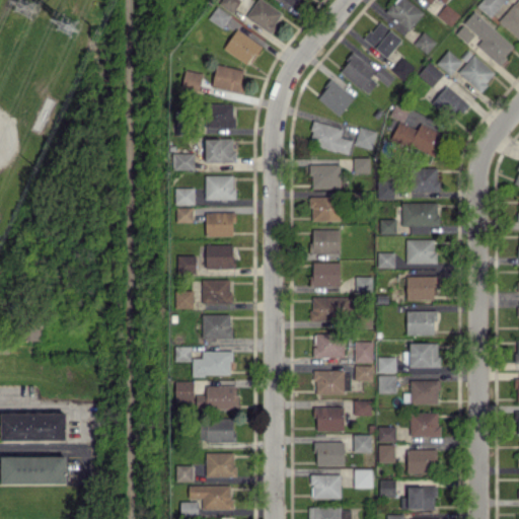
[(220,0),(219,3),(231,12),(239,0),(220,0)]
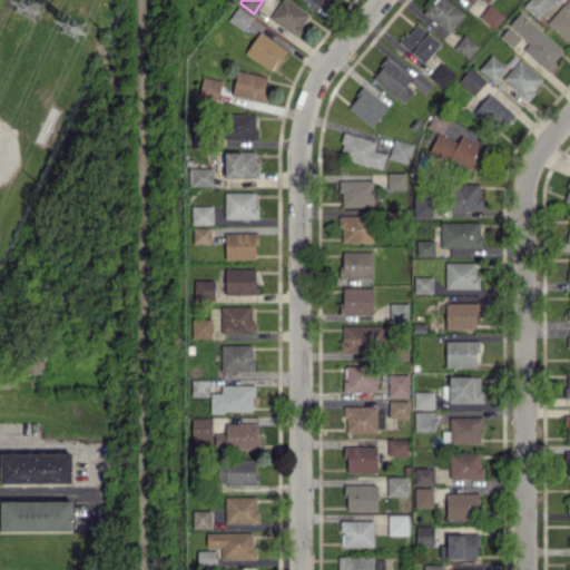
[(311,13),(291,0),(281,0),(269,18),(295,35),(311,13)]
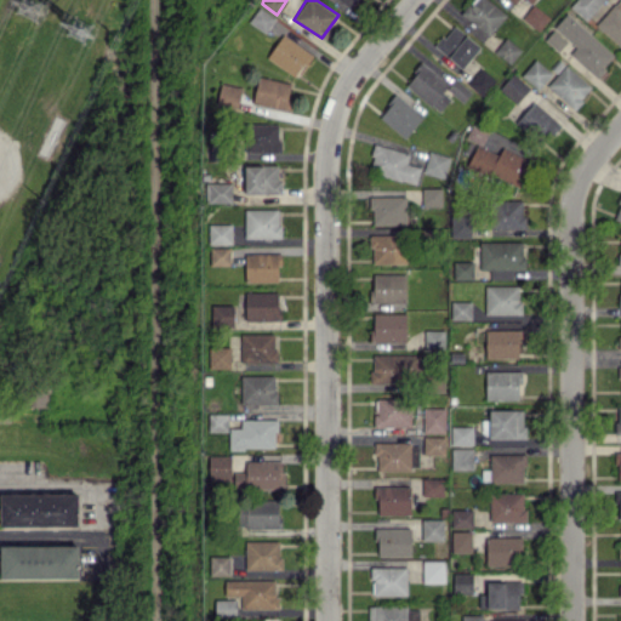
[(473,0),(462,13),(488,35),(506,15),(489,0),(473,0)]
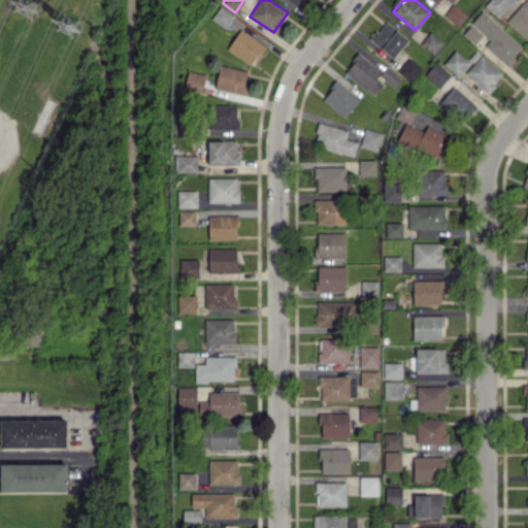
[(500,18),(513,0),(489,0),(485,6),(500,18)]
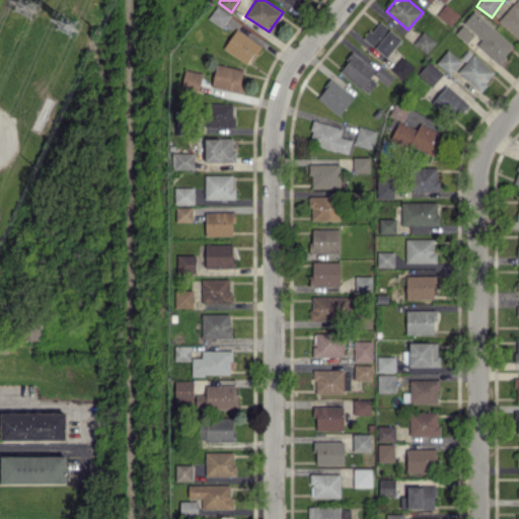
[(518,39),(518,2),(516,0),(498,21),(518,39)]
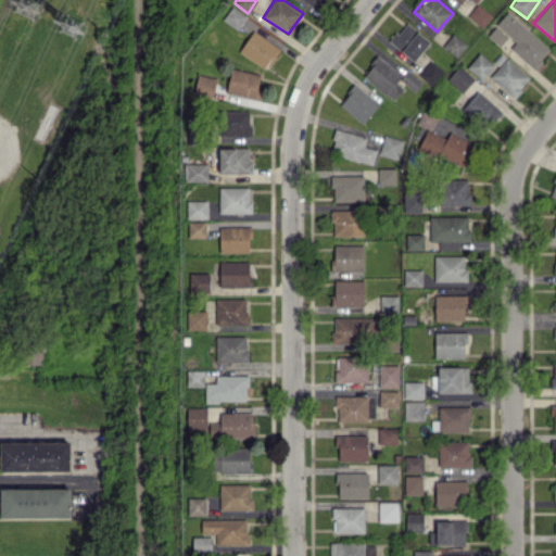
[(493,15),(478,3),(468,15),(483,27),(493,15)]
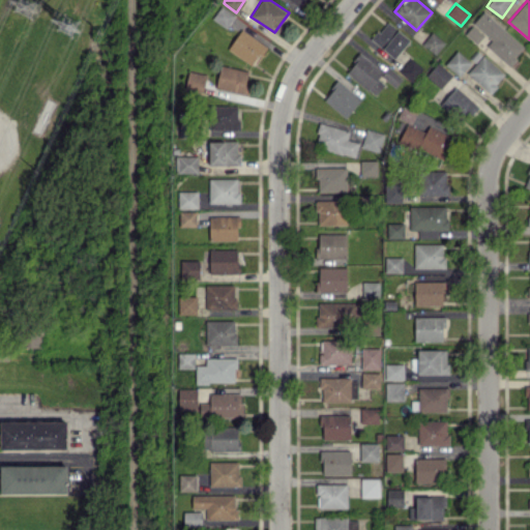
[(228,27),(235,13),(219,6),(212,20),(228,27)]
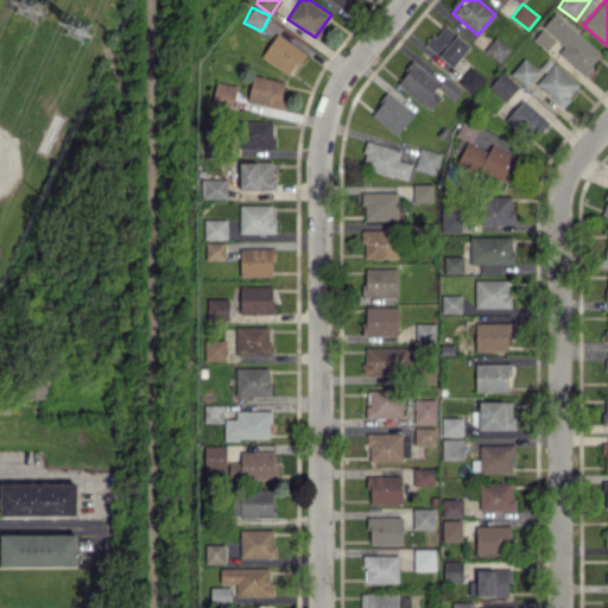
[(602,54),(555,12),(542,27),(544,30),(536,39),(546,49),(556,38),(564,45),(558,52),(584,75),(602,54)]
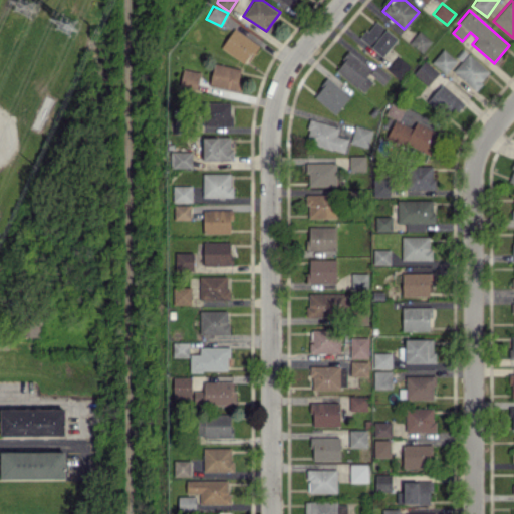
[(380,58),(398,37),(374,20),(358,41),(380,58)]
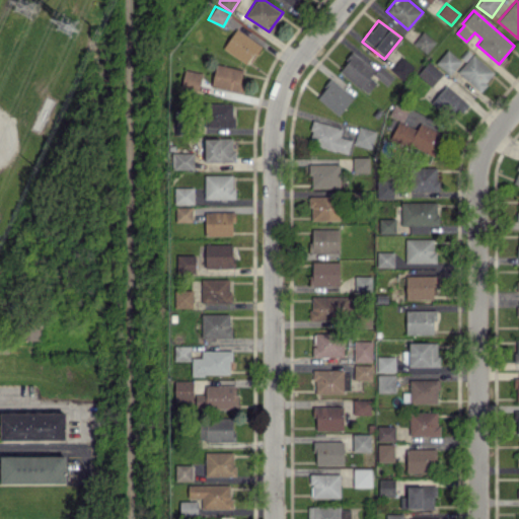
[(261,45),(237,28),(223,48),(247,64),(261,45)]
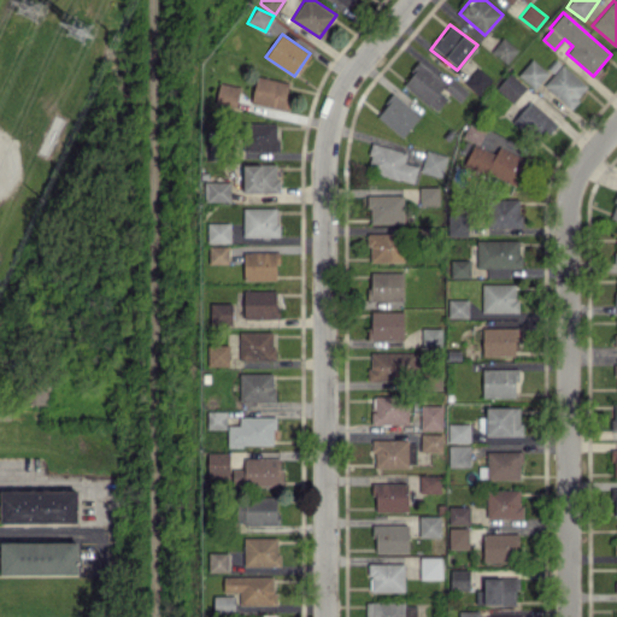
[(519,48),(503,36),(492,52),(509,64),(519,48)]
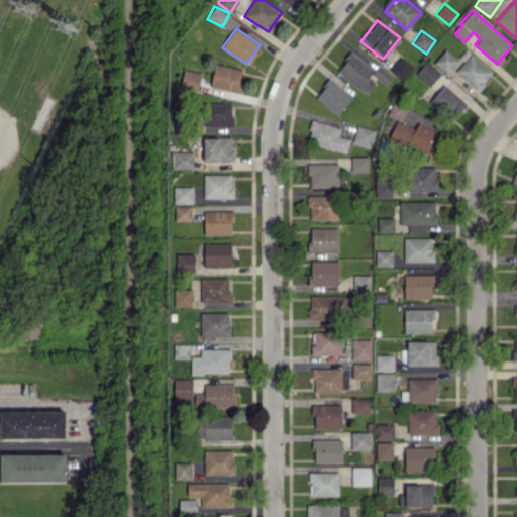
[(434,63),(447,74),(459,60),(446,48),(434,63)]
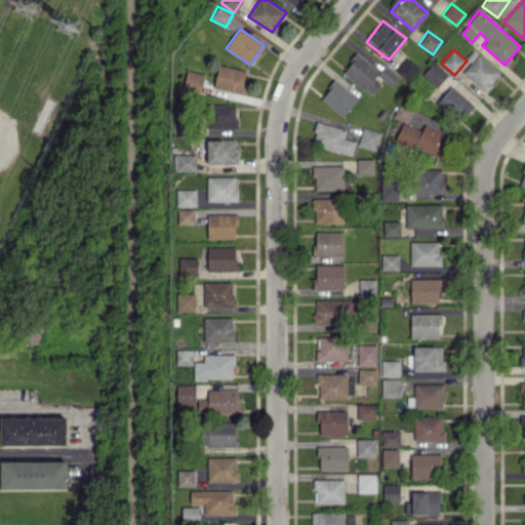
[(391,87),(399,77),(385,67),(380,71),(357,52),(341,71),(371,94),(382,80),(391,87)]
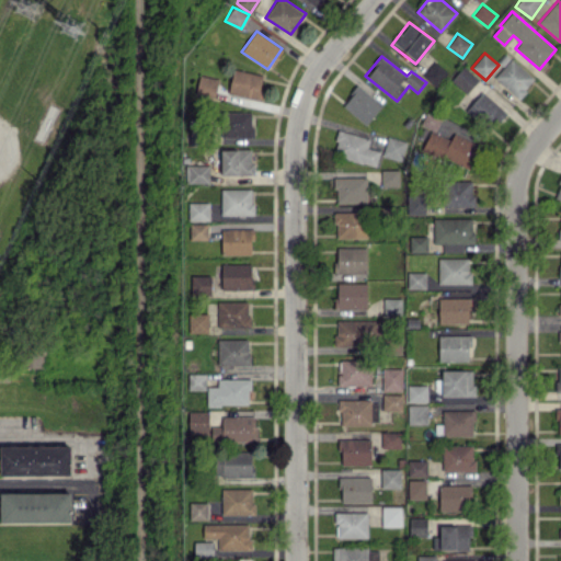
[(535,79),(512,57),(494,77),(517,98),(535,79)]
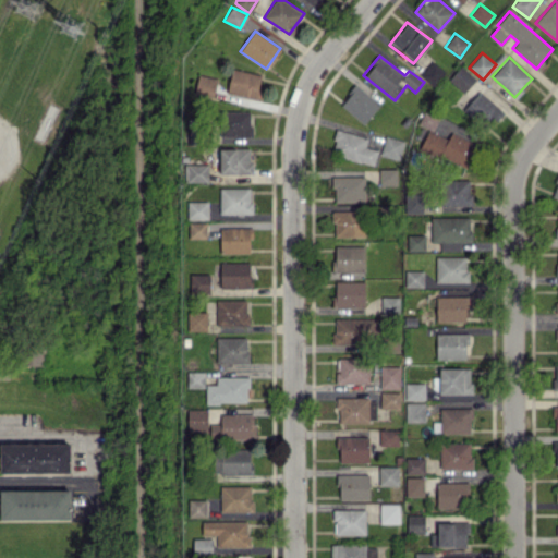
[(445,73),(434,60),(420,73),(432,85),(445,73)]
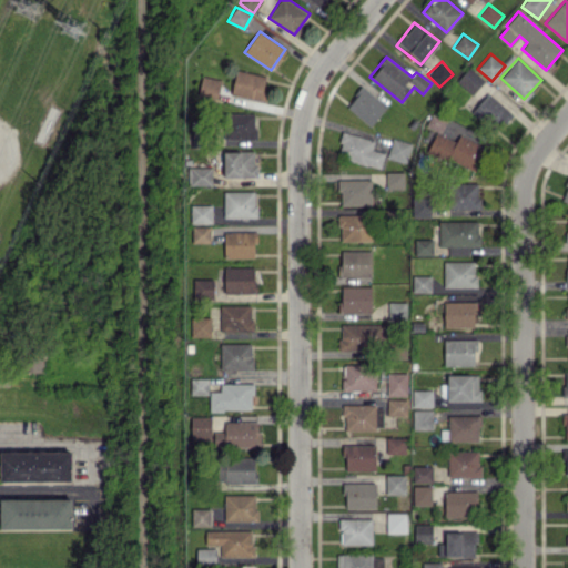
[(472,94),(484,80),(469,67),(456,81),(472,94)]
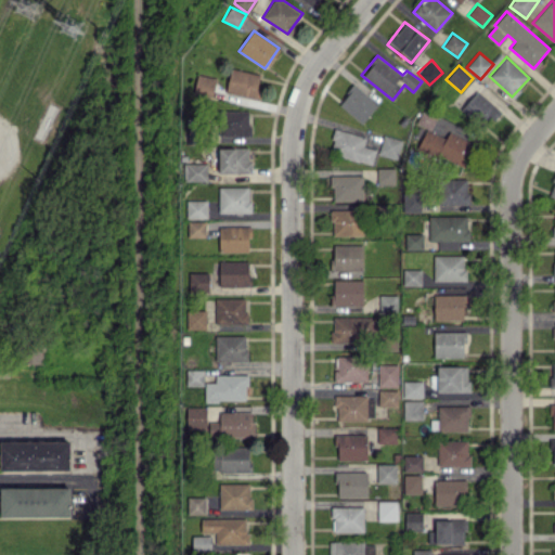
[(227,94),(257,98),(260,73),(230,68),(227,94)]
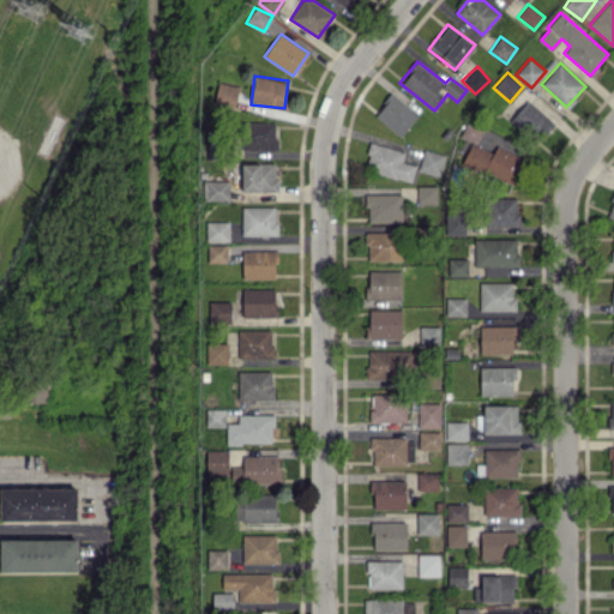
[(214,101),(234,107),(240,86),(220,82),(214,101)]
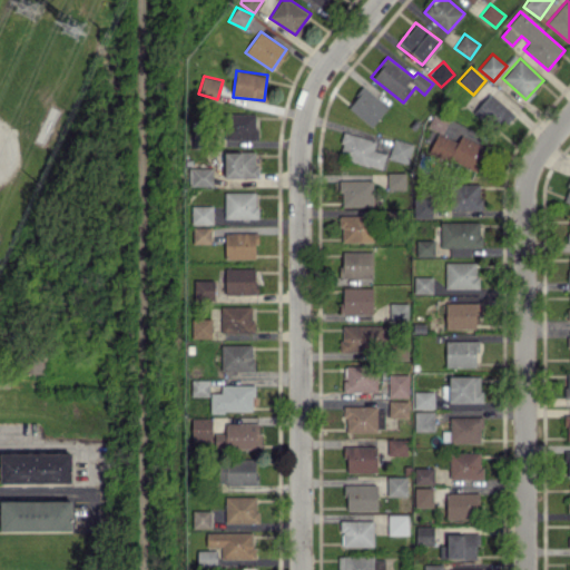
[(347,107),(372,126),(387,106),(363,87),(347,107)]
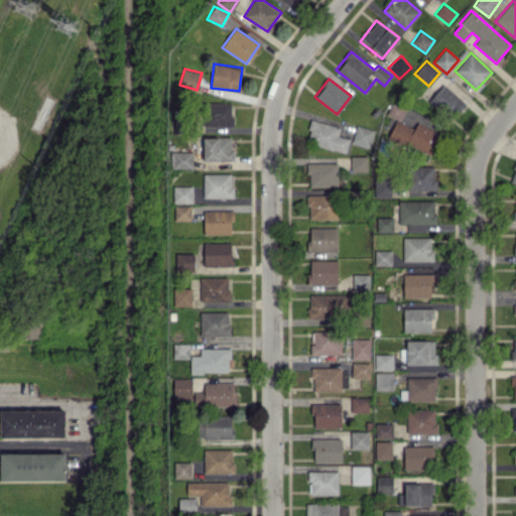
[(428,101),(450,119),(465,102),(442,85),(428,101)]
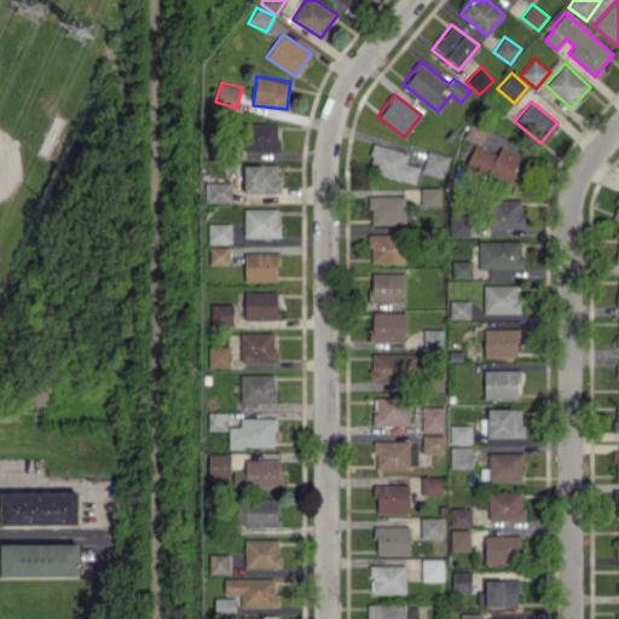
[(279,122),(244,122),(244,150),(278,151),(279,122)]
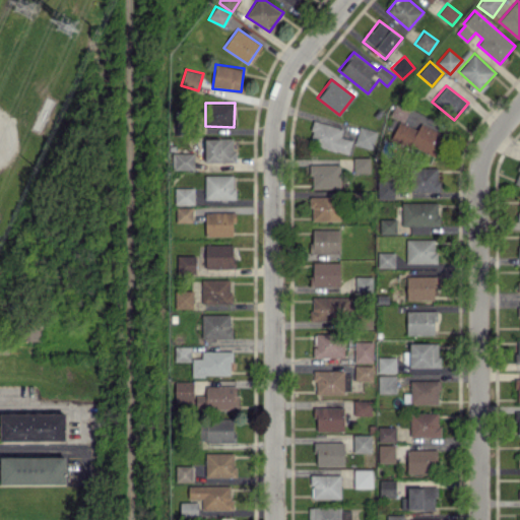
[(390,115),(403,121),(409,110),(395,103),(390,115)]
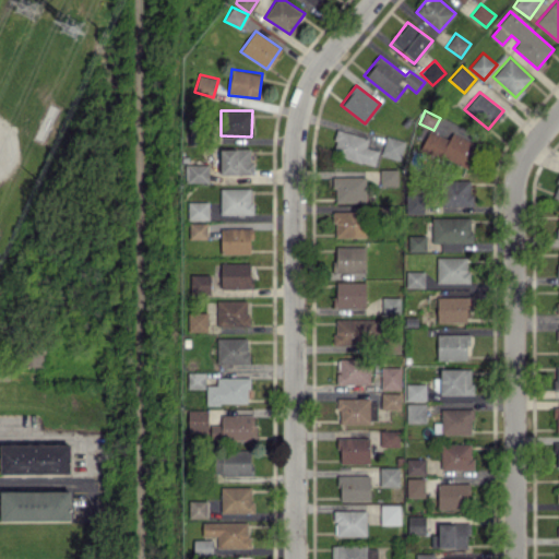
[(379,150),(366,146),(368,137),(337,129),(331,154),(375,165),(379,150)]
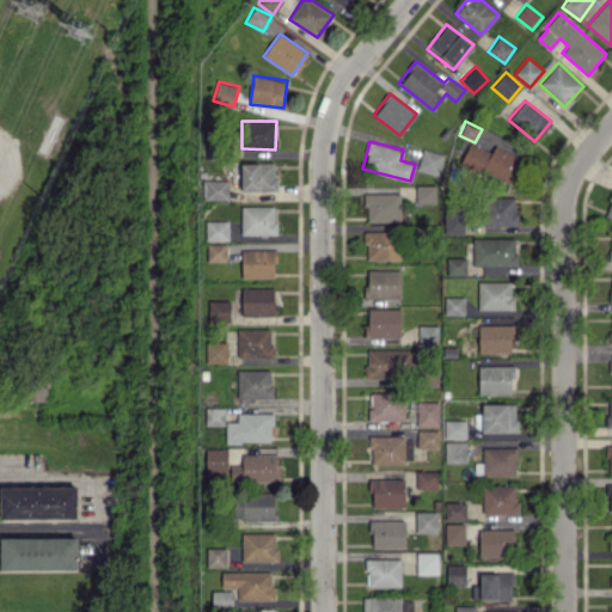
[(493,152),(469,142),(461,163),(514,183),(524,158),(494,146),(493,152)]
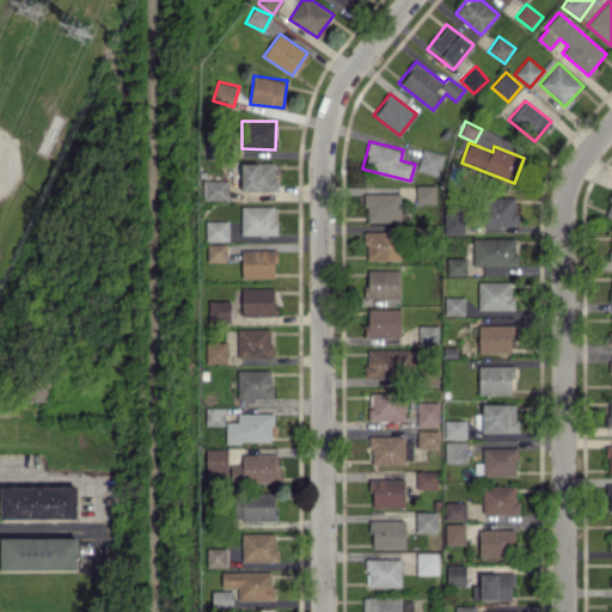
[(444,154),(423,147),(417,169),(438,175),(444,154)]
